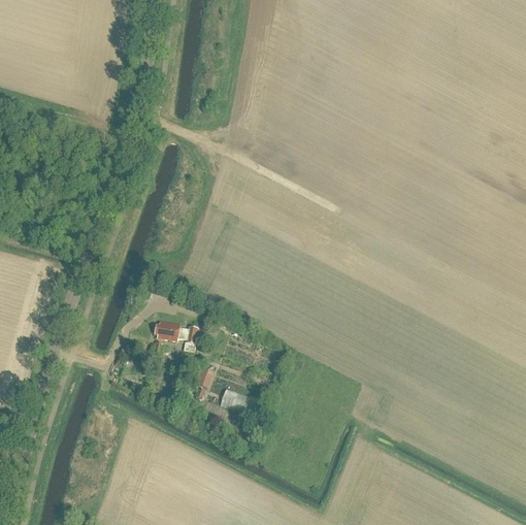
[(79,325),(75,337),(79,338),(85,321),(81,320),(79,325)]
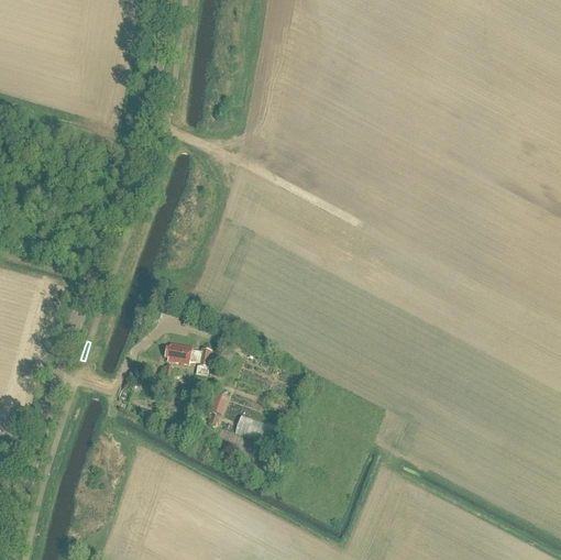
[(166,358),(166,360),(188,364),(189,361),(197,362),(195,373),(206,375),(210,350),(198,348),(197,351),(190,349),(190,348),(169,343),(169,347),(165,347),(164,357),(166,358)]
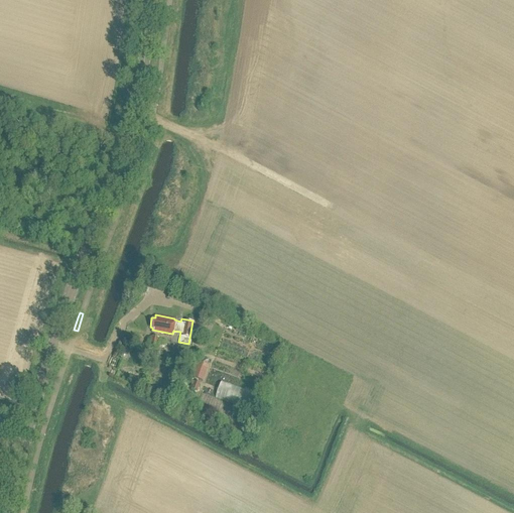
[(149,344),(155,345),(157,336),(150,335),(149,344)]
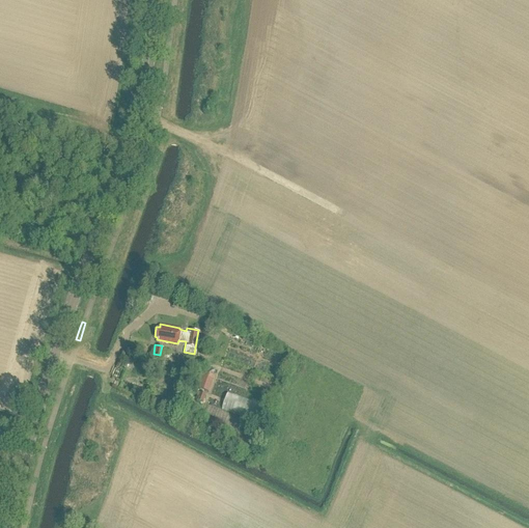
[(197,386),(207,390),(214,373),(202,370),(197,386)]
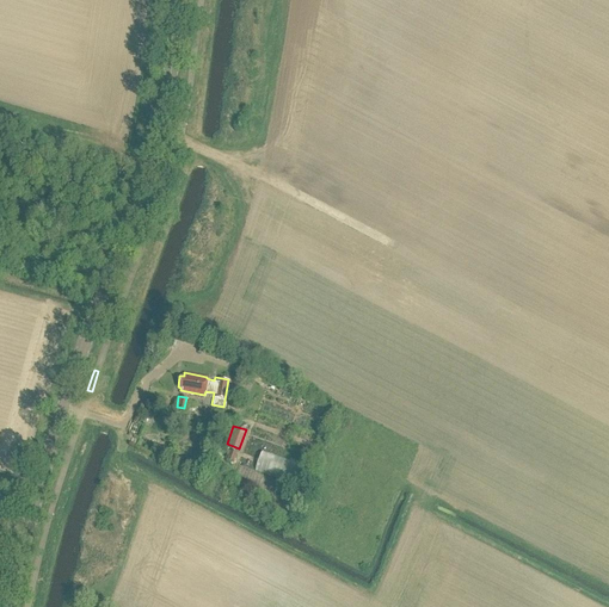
[(232,460),(235,451),(229,448),(228,450),(226,448),(223,456),(226,457),(226,458),(232,460)]
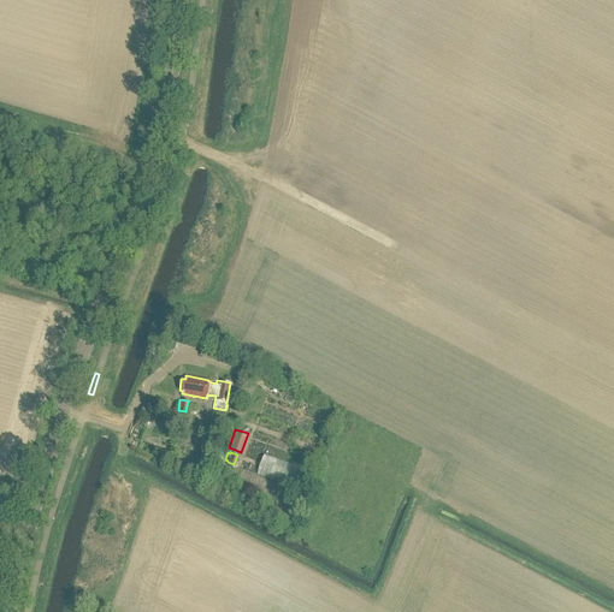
[(301,465),(263,453),(257,473),(295,485),(301,465)]
